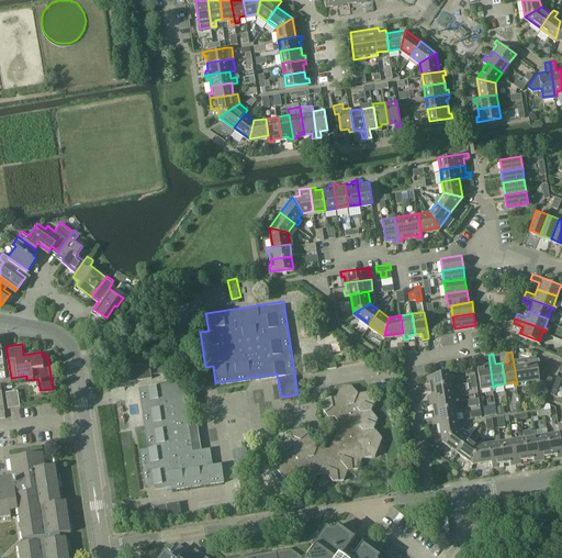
[(536,354),(513,358),(517,384),(540,381),(549,384),(552,375),(541,370),(539,371),(536,354)]
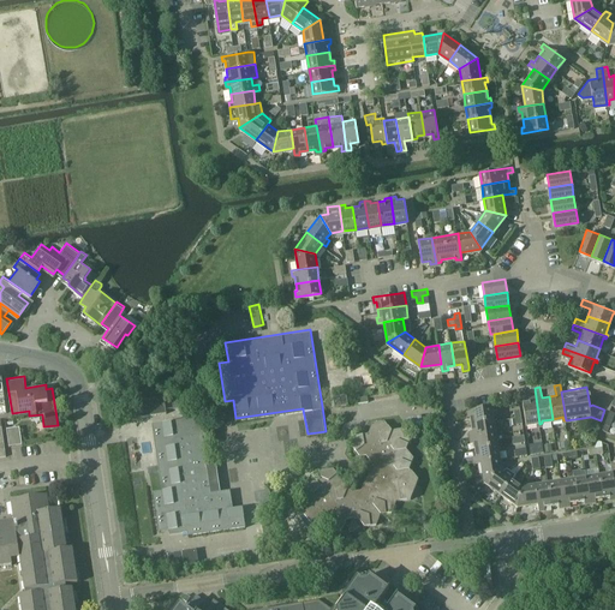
[(537,424),(539,424),(535,388),(529,389),(530,399),(523,400),(526,423),(537,422),(537,424)]
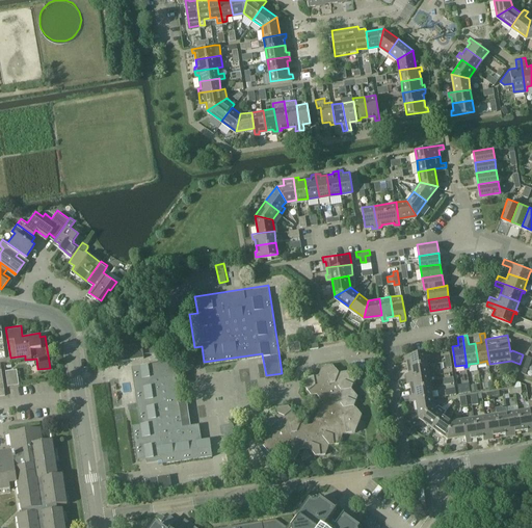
[(143,354),(142,343),(141,340),(120,343),(122,359),(143,354)]
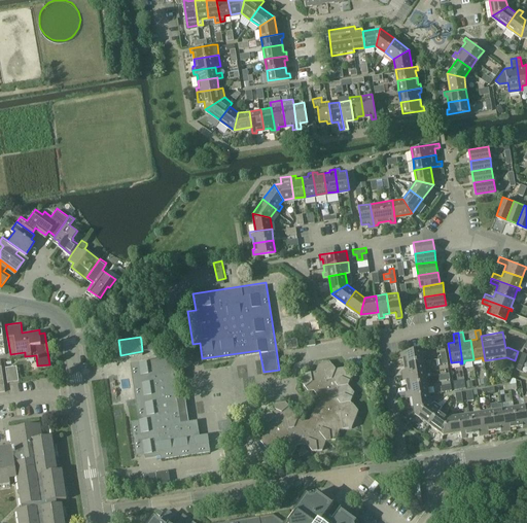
[(148,347),(161,346),(160,337),(146,339),(148,347)]
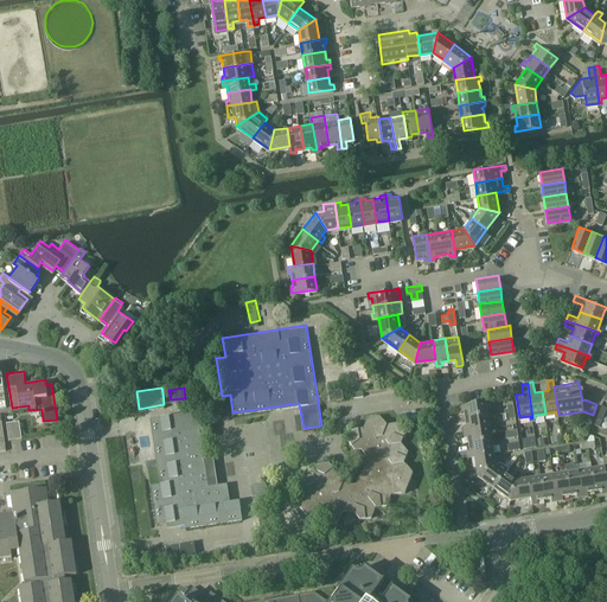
[(343,388),(328,389),(331,398),(344,397),(343,388)]
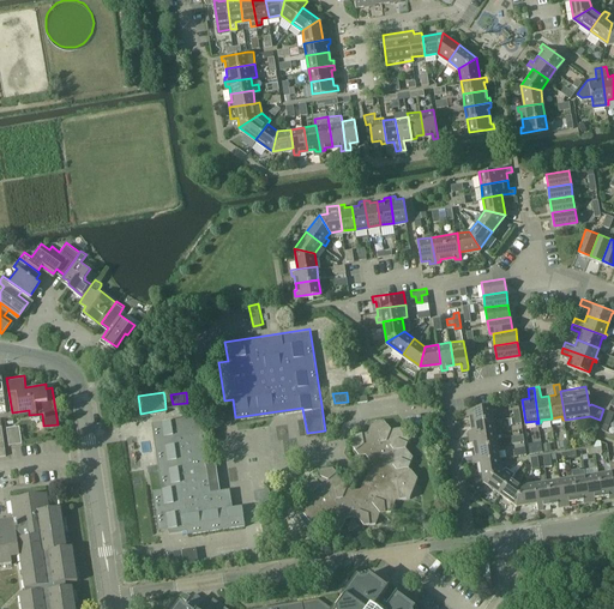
[(469,414),(470,421),(493,417),(491,404),(465,408),(467,414),(469,414)]
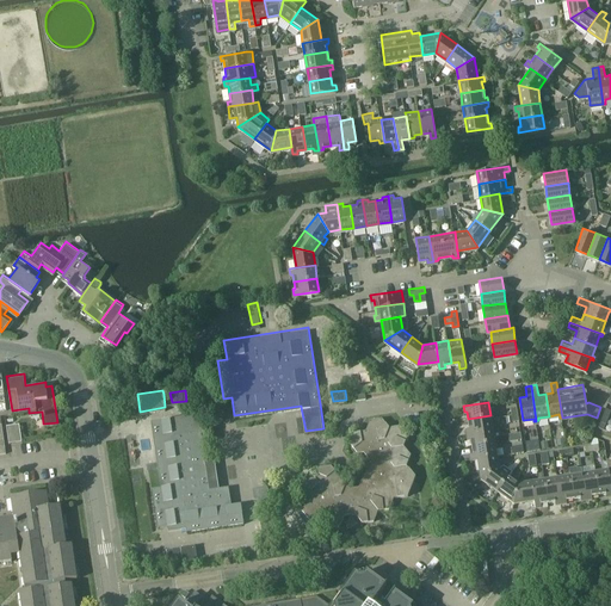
[(198,412),(152,419),(161,484),(152,486),(158,525),(180,521),(181,526),(186,525),(186,529),(244,520),(241,501),(232,504),(228,484),(218,486),(217,475),(214,458),(205,459),(198,412)]
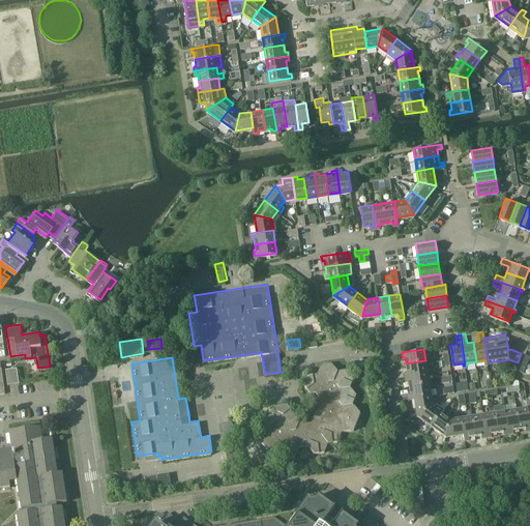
[(263,414),(260,424),(285,456),(295,454),(299,444),(308,443),(314,451),(324,449),(328,440),(337,439),(342,430),(354,428),(360,411),(353,401),(356,392),(350,384),(354,375),(347,367),(337,369),(331,360),(321,362),(317,372),(307,373),(303,382),(311,390),(316,389),(321,397),(312,419),(302,421),(287,402),(276,403),(273,413),(263,414)]
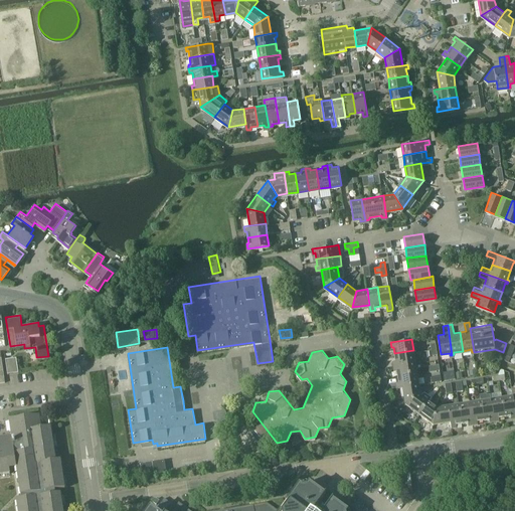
[(395,359),(392,359),(393,364),(415,360),(413,350),(394,353),(395,359)]
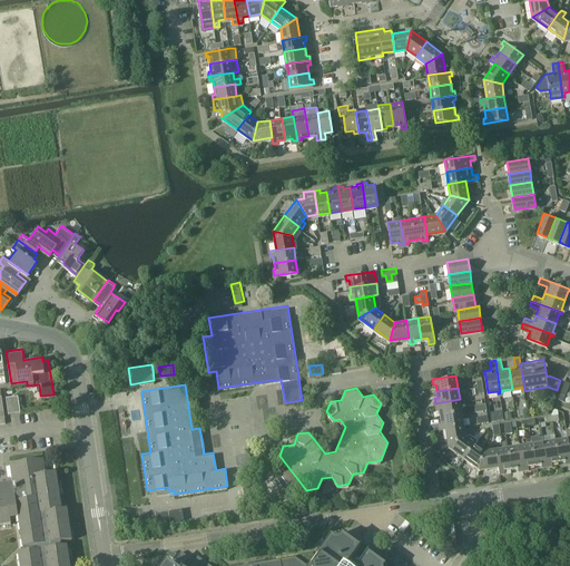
[(8,411),(20,410),(18,393),(6,394),(8,411)]
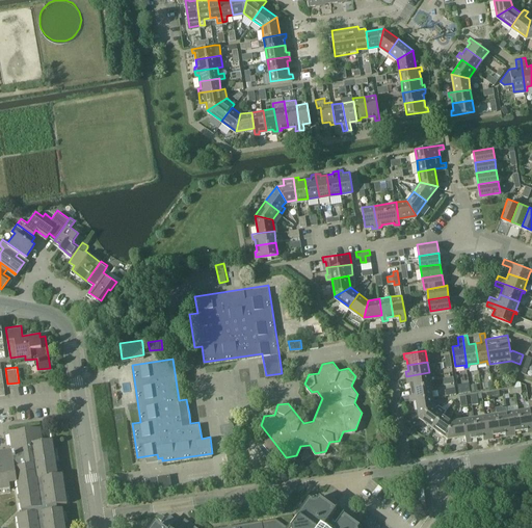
[(430,384),(429,372),(406,376),(407,380),(409,380),(410,387),(430,384)]
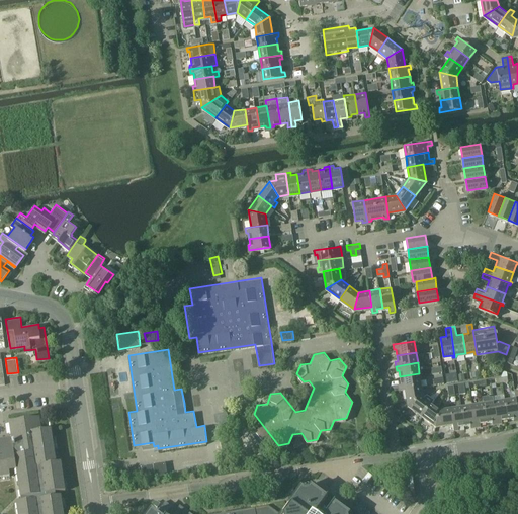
[(446,372),(447,380),(453,379),(457,378),(456,371),(446,372)]
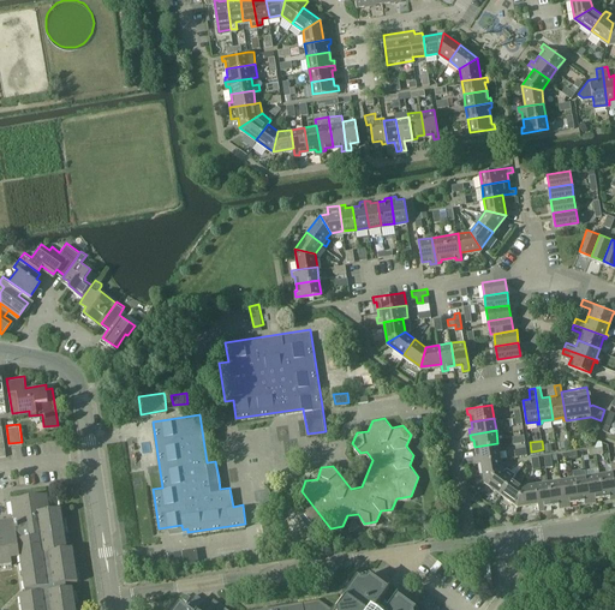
[(473,454),(475,460),(481,459),(500,456),(497,443),(475,447),(476,454),(473,454)]
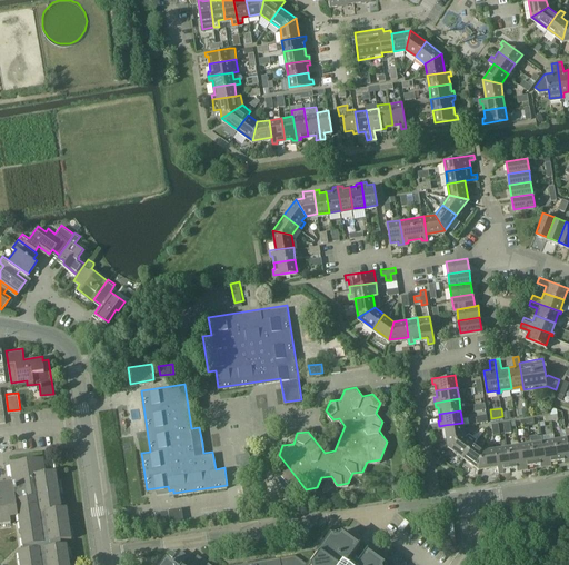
[(465,434),(462,423),(445,425),(448,444),(465,434)]
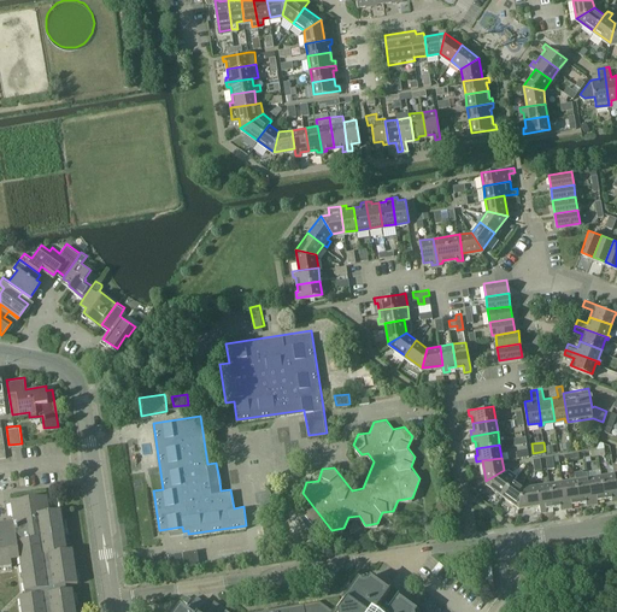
[(504,470),(486,481),(503,494),(513,478),(517,474),(509,466),(504,470)]
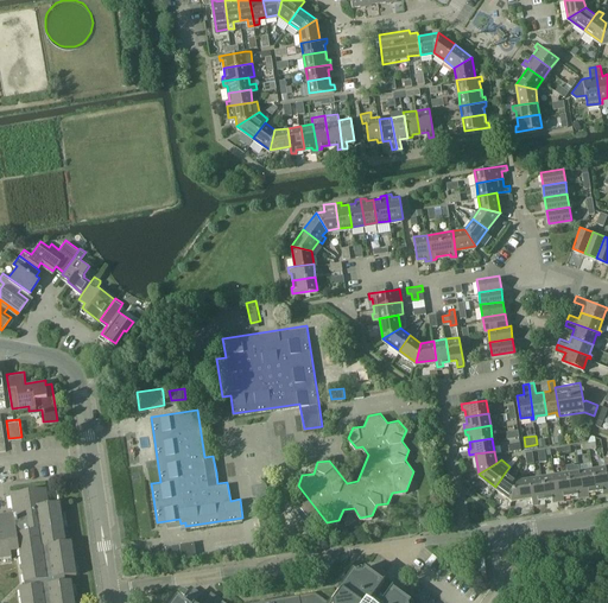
[(574,462),(567,463),(568,470),(571,493),(578,492),(578,495),(584,494),(580,469),(581,469),(580,463),(575,463),(574,462)]
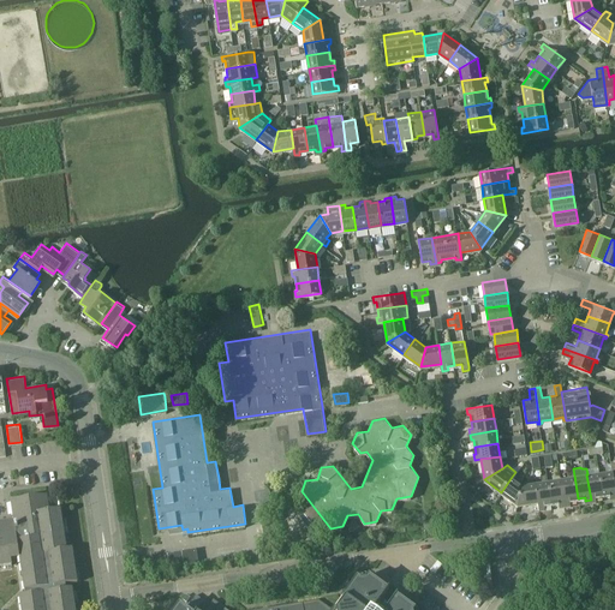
[(610,497),(614,496),(614,486),(613,470),(599,472),(603,495),(610,494),(610,497)]
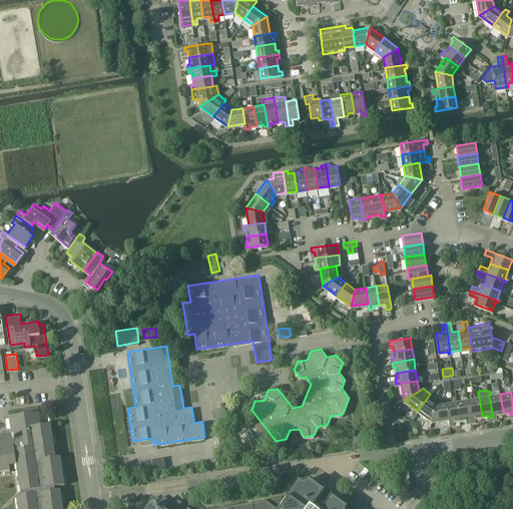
[(500,394),(490,396),(489,396),(493,417),(497,417),(497,414),(503,413),(500,394)]
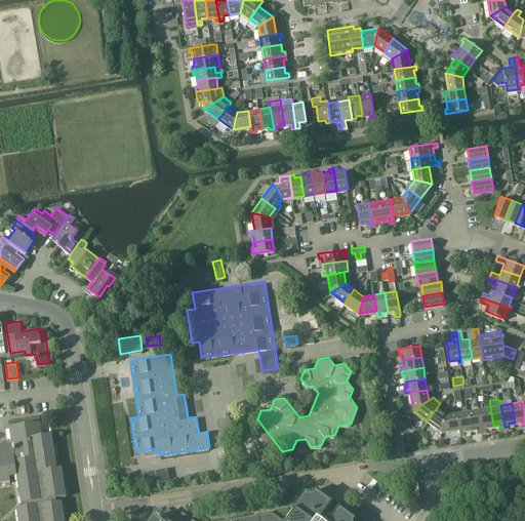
[(487,427),(493,426),(490,406),(479,408),(482,431),(487,430),(487,427)]
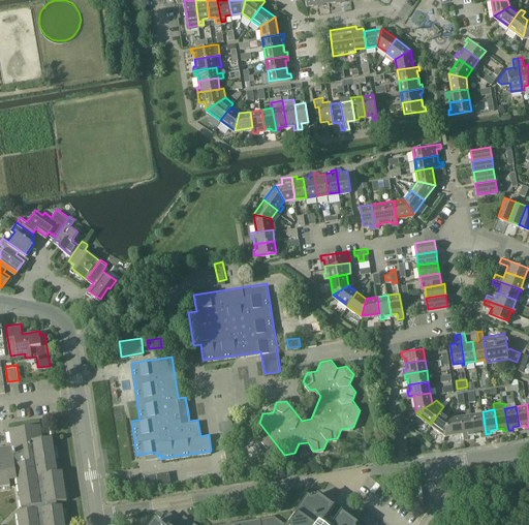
[(449,417),(440,410),(431,424),(445,434),(449,417)]
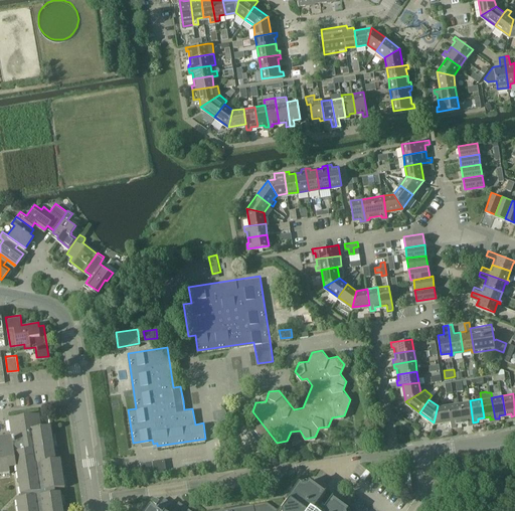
[(473,422),(470,400),(459,402),(462,421),(468,420),(469,422),(473,422)]
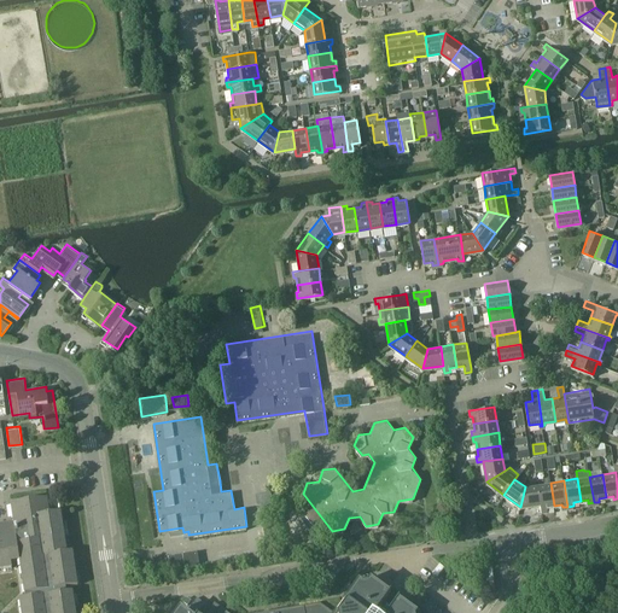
[(551,483),(538,484),(541,503),(542,511),(548,509),(547,507),(554,506),(551,483)]
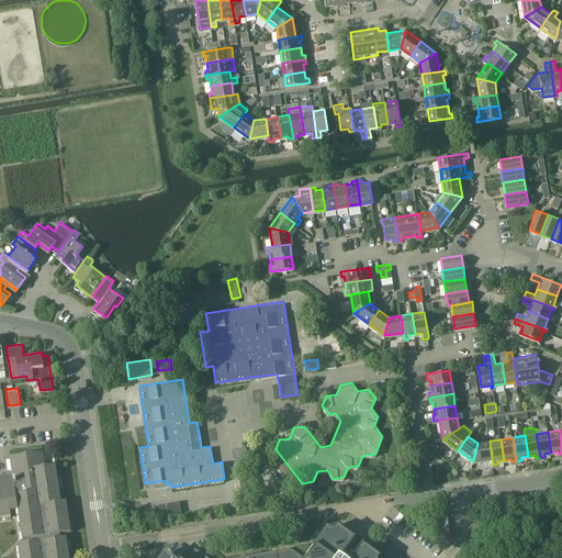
[(492,458),(490,441),(478,443),(473,461),(492,458)]
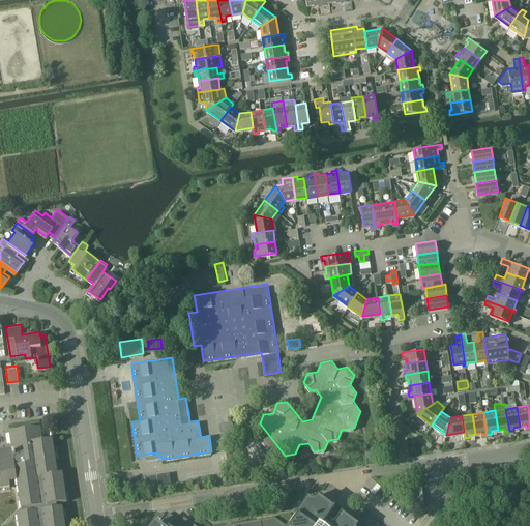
[(0,485),(10,484),(10,478),(18,477),(22,506),(27,505),(28,509),(18,510),(20,525),(65,525),(63,503),(58,503),(57,499),(66,498),(62,469),(57,469),(52,436),(42,437),(40,424),(10,428),(12,444),(0,446),(0,485)]
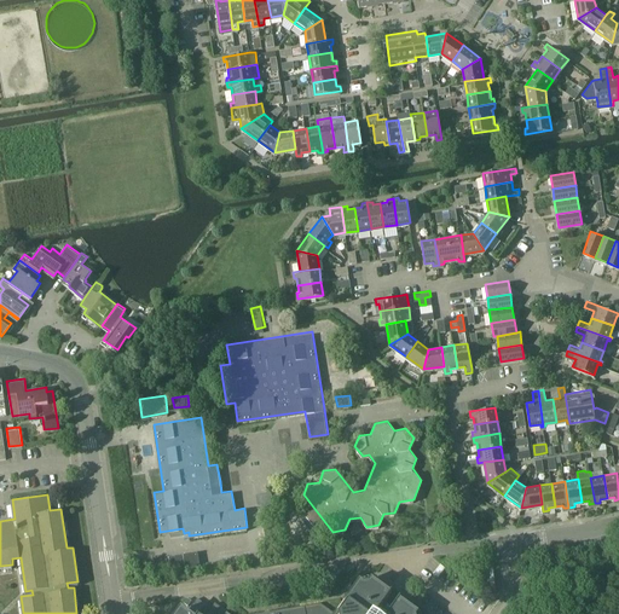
[(266,538),(281,536),(282,536),(279,521),(277,521),(265,523),(264,523),(266,538)]
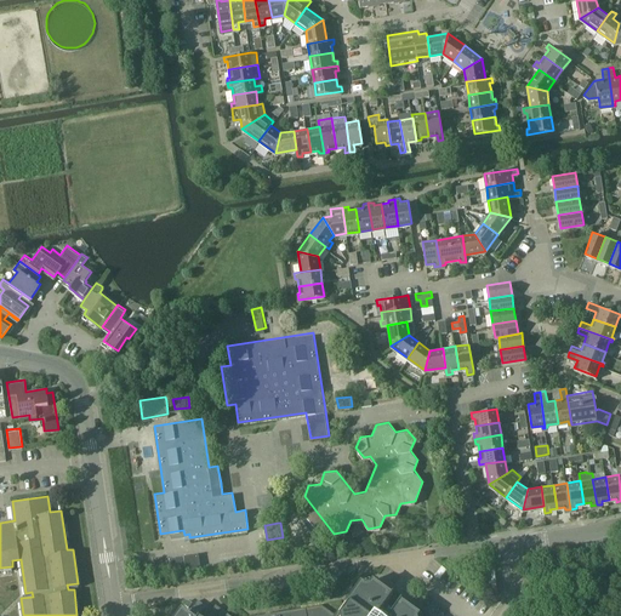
[(197,549),(167,554),(170,569),(199,564),(197,549)]
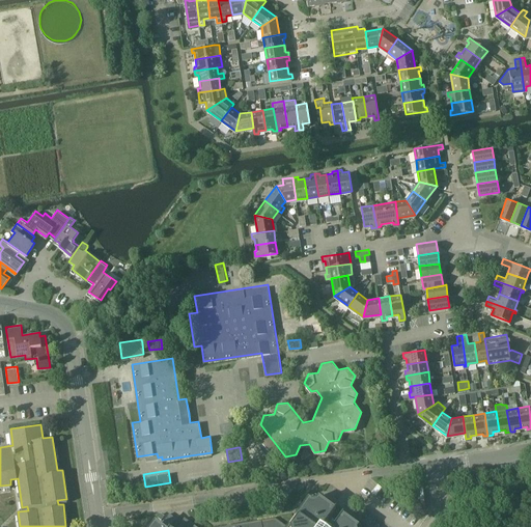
[(343,511),(336,505),(334,507),(318,496),(317,499),(311,500),(309,498),(289,525),(275,515),(201,526),(185,515),(179,521),(189,526),(188,526),(170,526),(168,526),(164,526),(156,521),(150,526),(356,526),(358,524),(342,512),(343,511)]
